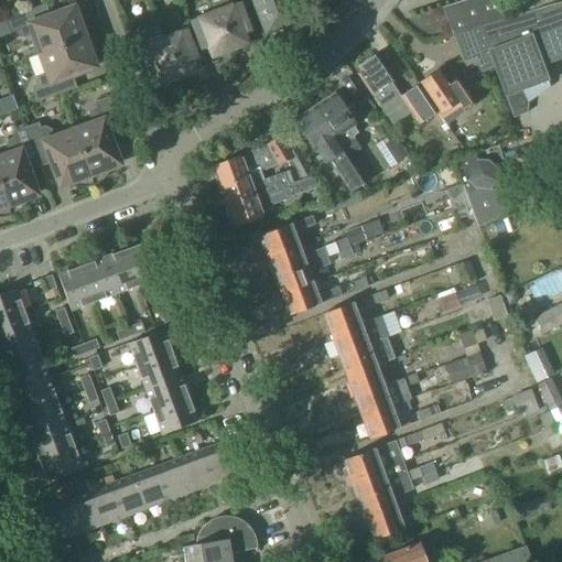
[(236,3),(234,0),(214,0),(217,10),(217,11),(233,50),(250,43),(246,33),(251,31),(240,1),(238,2),(236,3)]
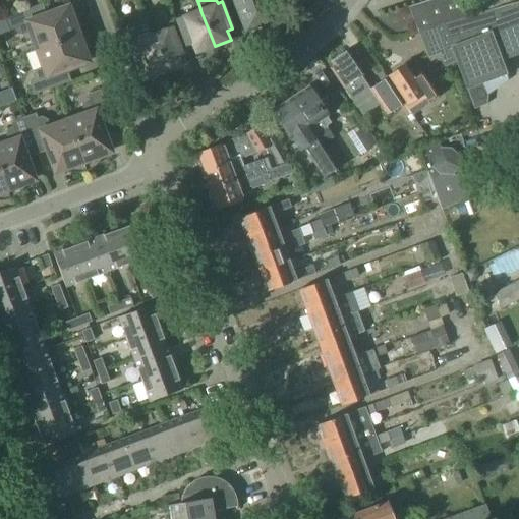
[(236,0),(248,29),(275,17),(268,0),(236,0)]
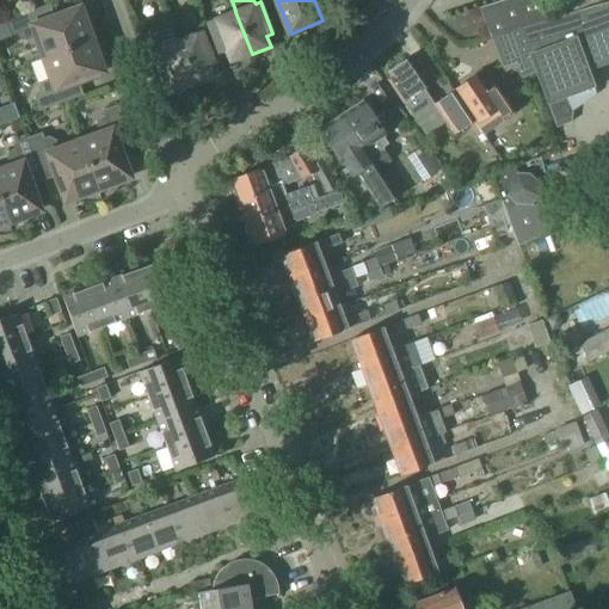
[(493,32),(521,25),(552,17),(547,0),(499,0),(484,5),(493,32)]
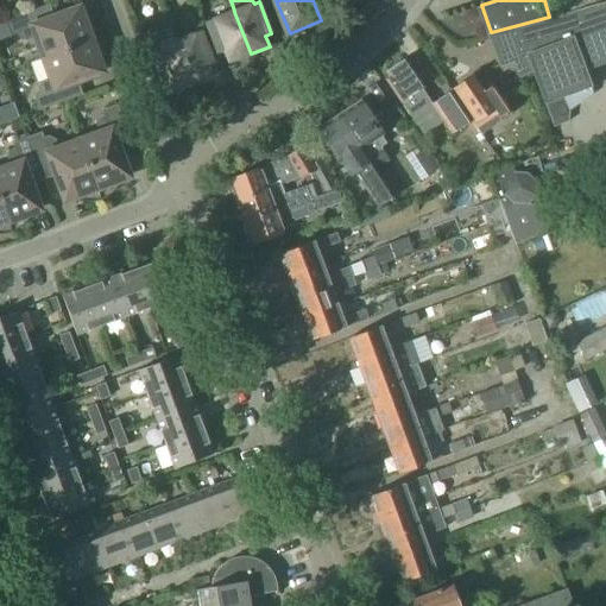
[(605,0),(549,17),(518,25),(535,69),(536,69),(556,125),(570,120),(572,111),(566,94),(592,84),(587,69),(605,62),(605,0)]
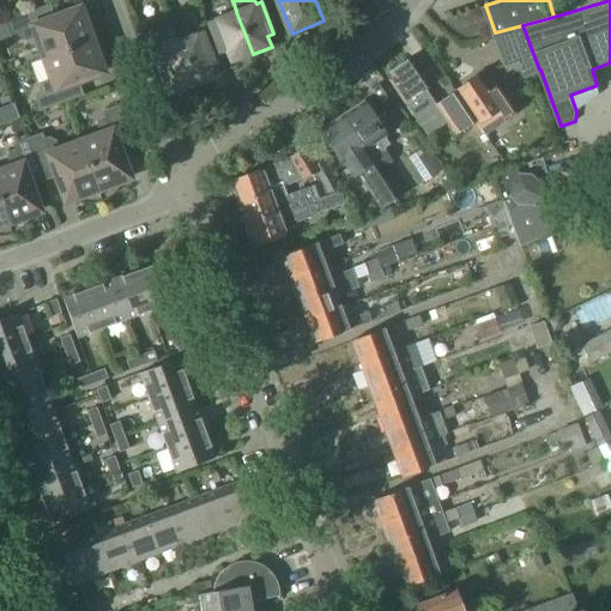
[(46,58),(104,36),(102,31),(97,23),(89,17),(89,18),(85,19),(82,7),(48,20),(43,7),(10,19),(14,34),(20,31),(22,36),(28,40),(38,36),(46,58)]
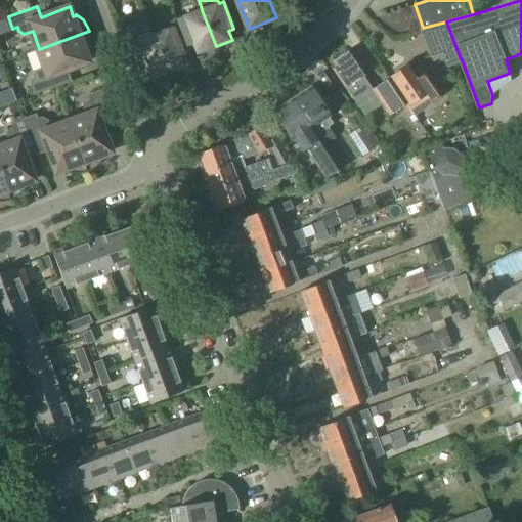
[(200,53),(216,46),(202,10),(182,17),(181,16),(179,17),(190,45),(196,44),(200,53)]
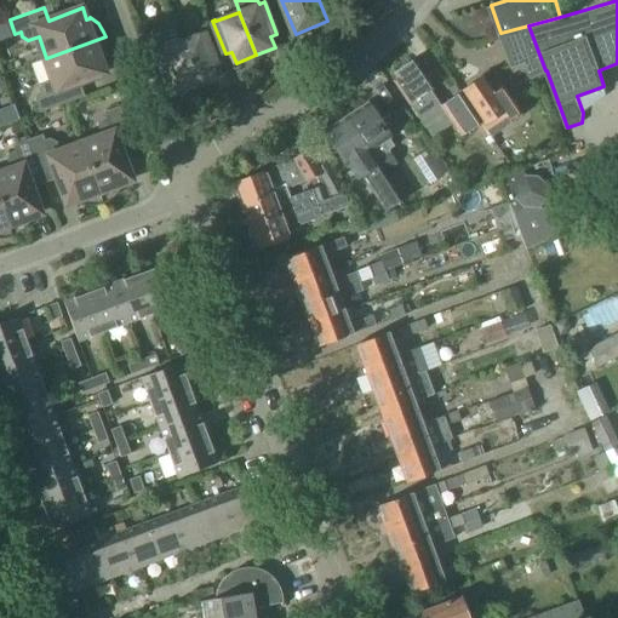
[(533,75),(545,70),(528,26),(501,33),(513,64),(527,59),(533,75)]
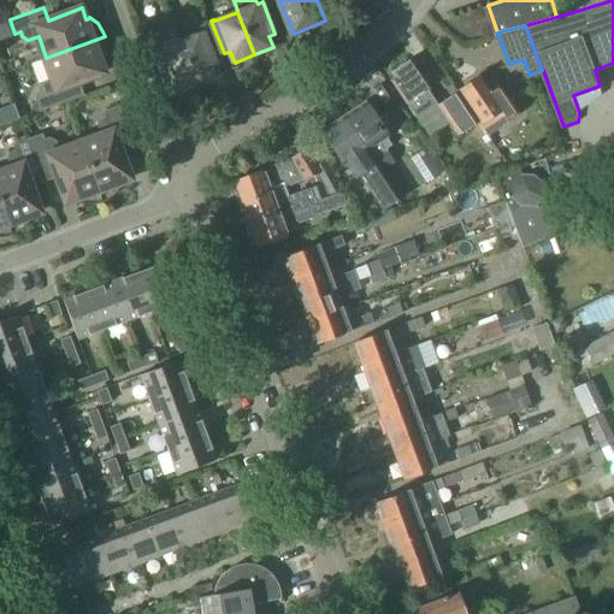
[(196,84),(181,41),(179,41),(175,28),(149,37),(166,82),(172,80),(176,92),(196,84)]
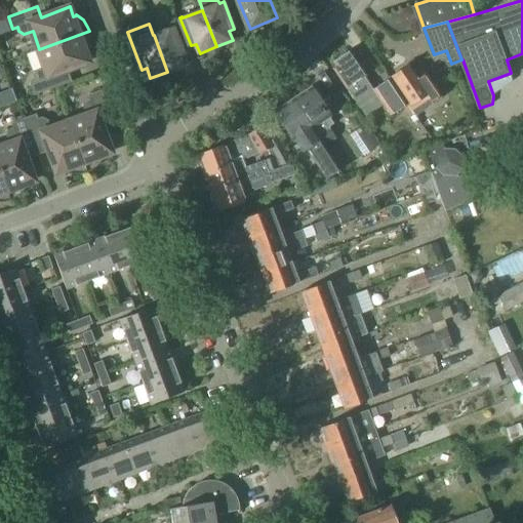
[(154,35),(167,72),(185,65),(182,54),(186,53),(175,26),(172,27),(172,28),(154,35)]
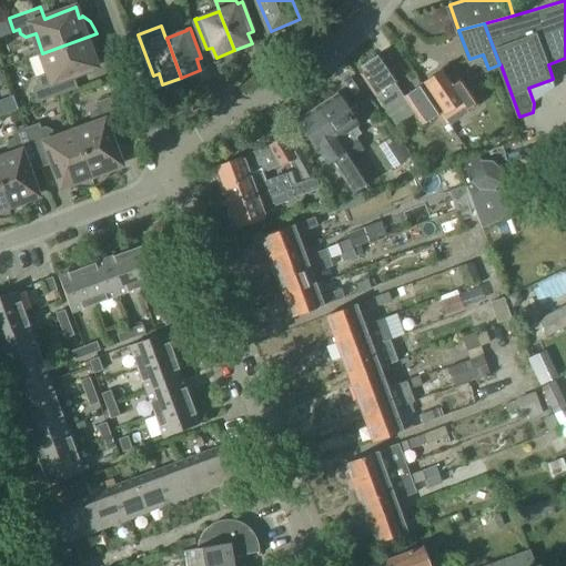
[(97,33),(42,53),(50,72),(41,76),(38,82),(40,87),(34,89),(39,101),(71,90),(67,78),(97,66),(93,56),(95,54),(97,54),(99,46),(98,37),(97,33)]
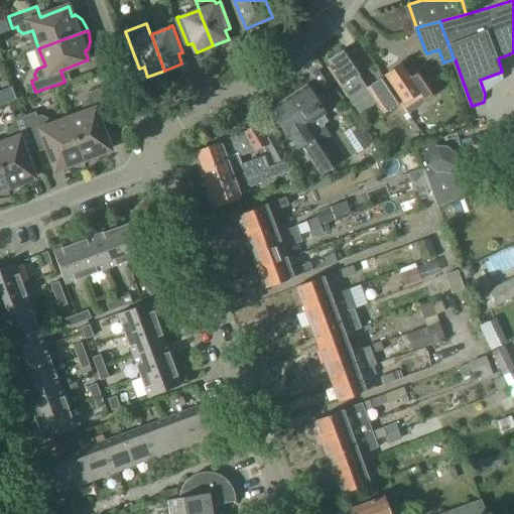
[(374,95),(368,87),(364,81),(359,73),(362,72),(345,47),(330,57),(333,62),(330,66),(347,92),(357,106),(374,95)]
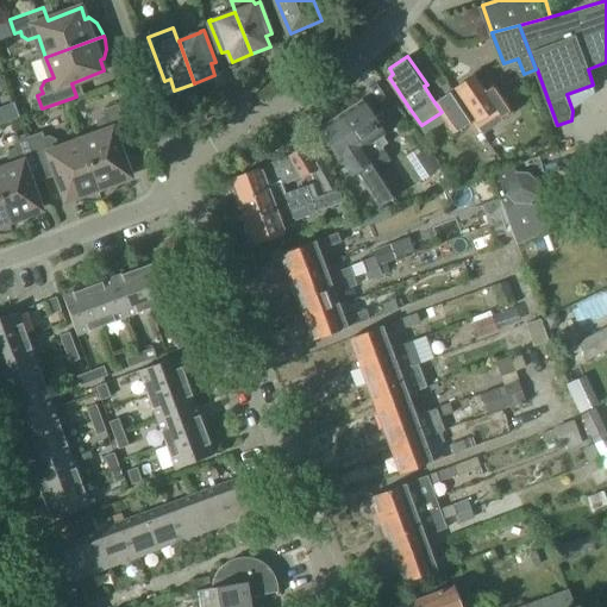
[(487,87),(476,73),(458,86),(455,89),(475,119),(486,136),(492,131),(482,118),(499,107),(506,118),(515,111),(496,81),(487,87)]
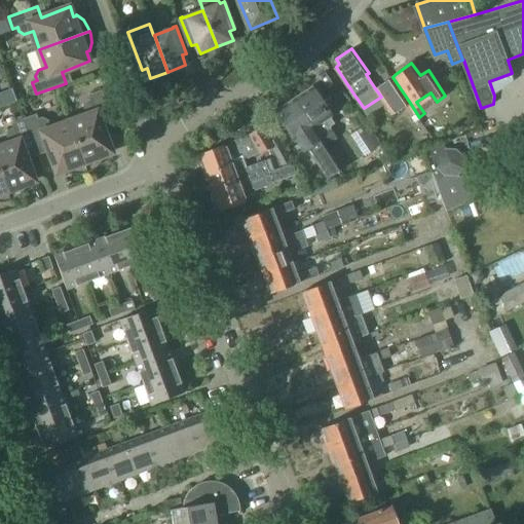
[(381,97),(393,114),(410,103),(393,77),(375,88),(381,97)]
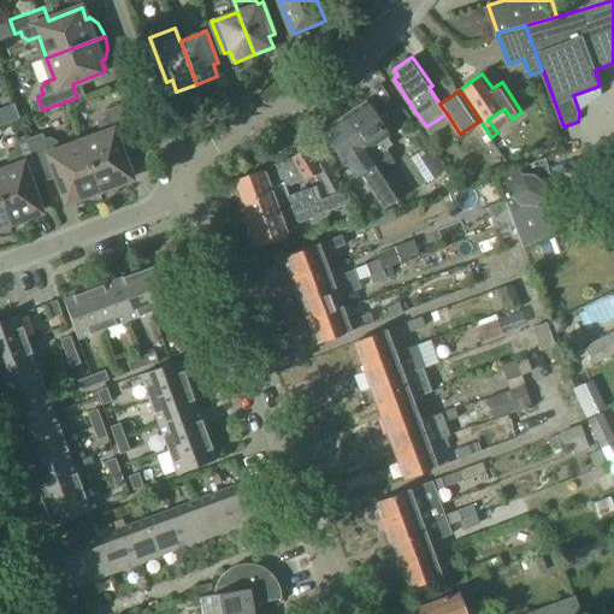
[(383,169),(396,160),(388,147),(393,145),(388,136),(390,135),(367,100),(349,112),(362,133),(360,135),(383,169)]
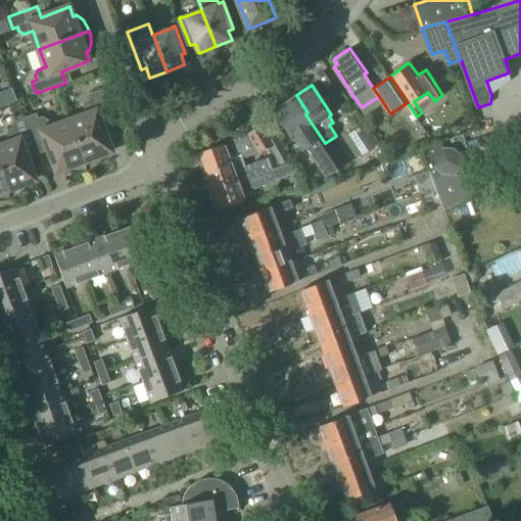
[(69,121),(88,171),(92,169),(98,164),(104,157),(102,157),(101,154),(111,151),(101,123),(112,119),(102,90),(90,94),(92,98),(87,100),(85,105),(88,114),(69,121)]
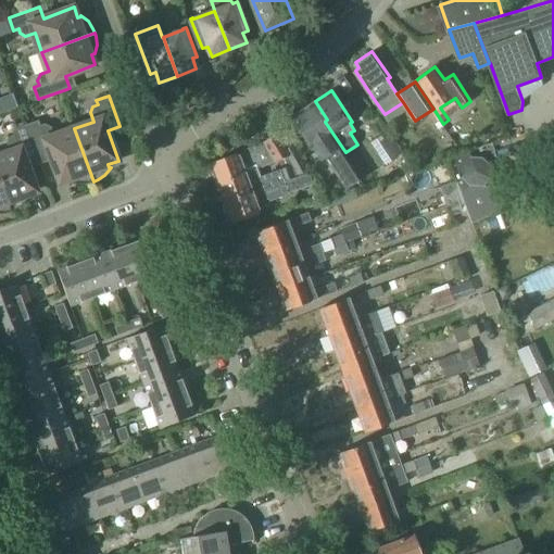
[(362,179),(344,153),(345,152),(325,122),(327,120),(315,101),(293,115),(314,147),(322,160),(326,156),(345,189),(362,179)]
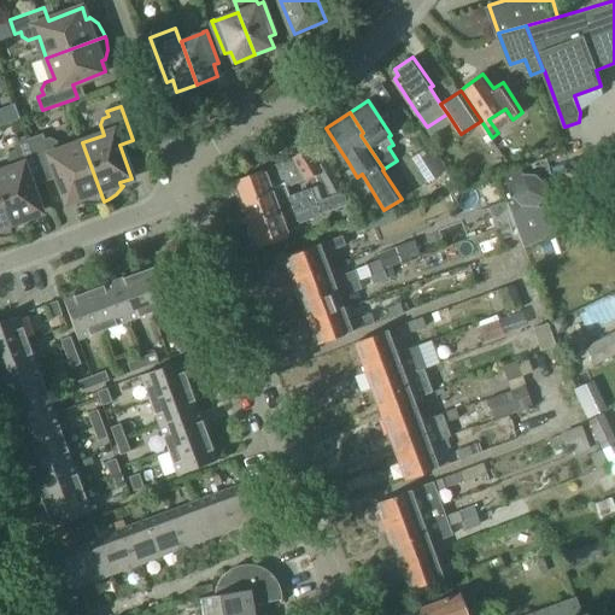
[(104,201),(82,142),(60,151),(57,141),(51,138),(46,140),(44,134),(29,139),(42,174),(56,168),(68,201),(80,198),(81,200),(80,201),(89,204),(99,203),(104,201)]
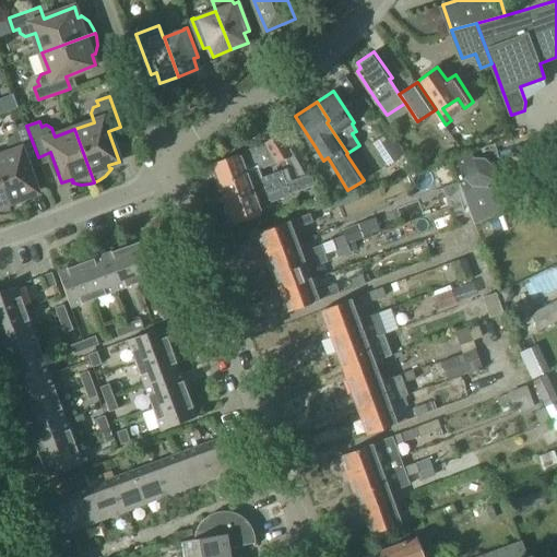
[(26,162),(38,157),(26,126),(14,130),(16,135),(11,138),(9,143),(12,152),(0,156),(0,178),(12,212),(16,211),(23,205),(28,199),(27,198),(27,196),(37,191),(26,162)]
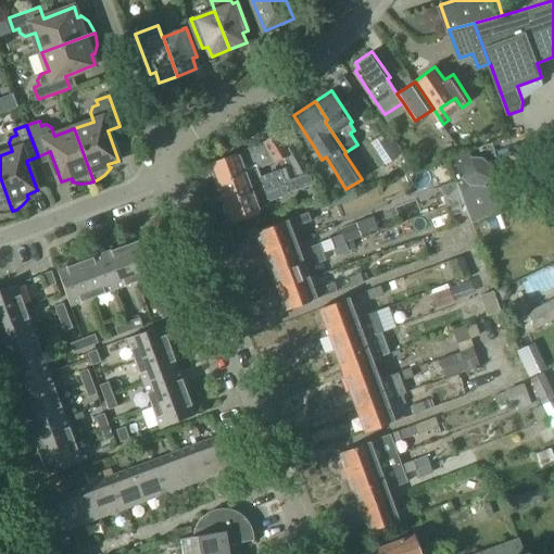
[(289,155),(300,151),(296,143),(287,148),(277,133),(263,141),(263,142),(239,151),(239,152),(238,152),(235,145),(233,143),(221,149),(221,150),(223,159),(211,163),(218,183),(248,172),(246,167),(261,161),(262,166),(276,161),(288,155),(289,155)]
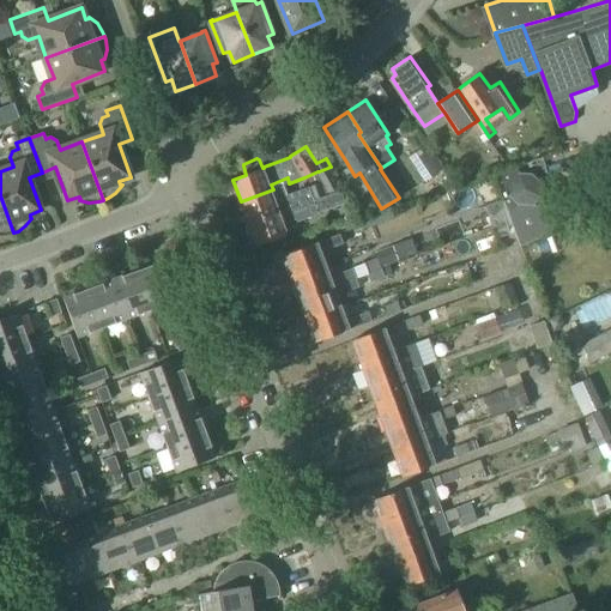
[(427,180),(441,170),(424,146),(411,155),(427,180)]
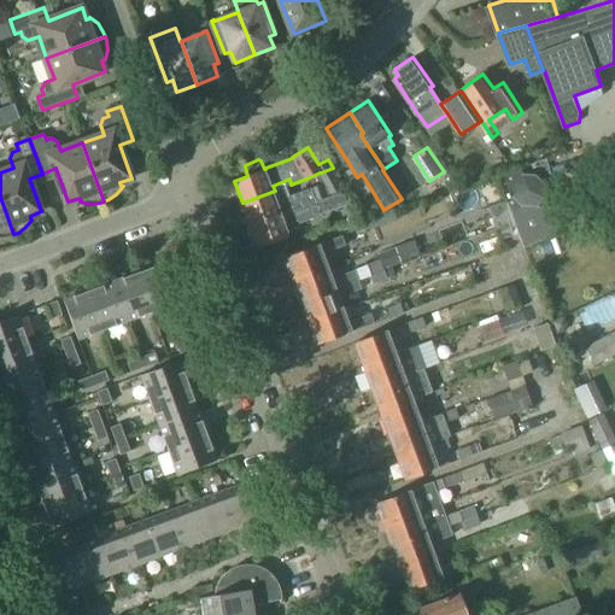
[(242,203),(251,224),(302,204),(317,198),(318,198),(329,193),(329,194),(344,188),(333,168),(321,173),(320,173),(323,183),(291,195),(287,186),(275,191),(242,203)]
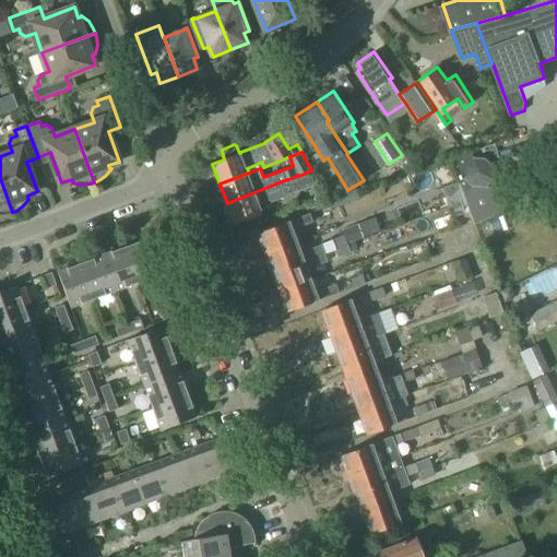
[(461,182),(464,192),(473,186),(488,187),(497,168),(486,157),(474,157),(473,152),(452,157),(461,182)]
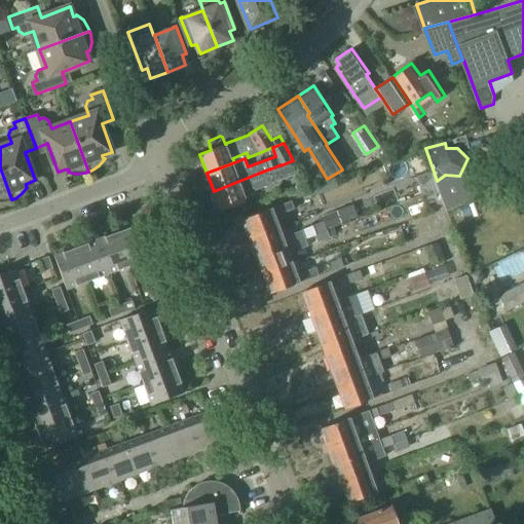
[(257,174),(214,191),(221,210),(248,199),(245,190),(257,186),(258,188),(275,181),(299,172),(294,160),(293,160),(281,165),(281,164),(271,169),(270,169),(257,174)]
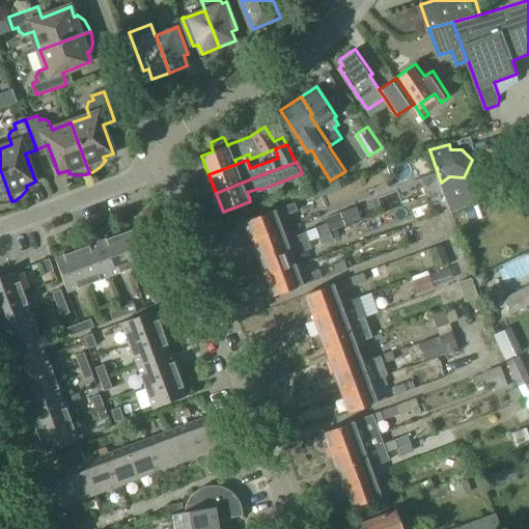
[(11,201),(0,169),(0,203),(7,203),(11,201)]
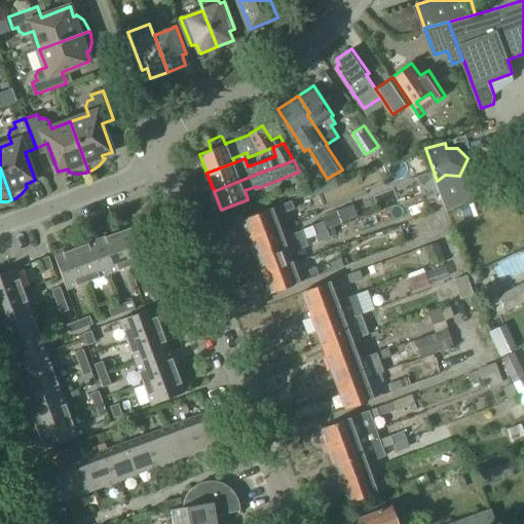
[(418,177),(419,182),(423,193),(439,188),(437,181),(434,172),(418,177)]
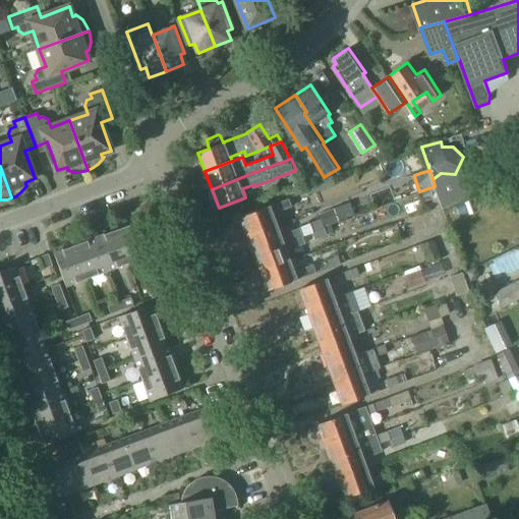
[(313,182),(316,191),(335,186),(332,176),(313,182)]
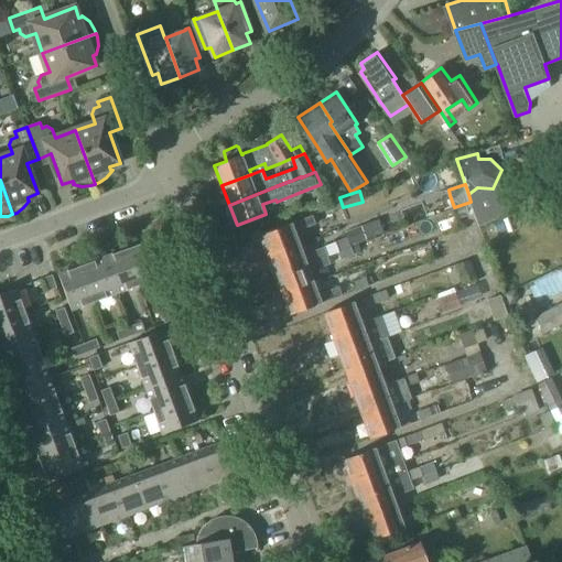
[(317,203),(320,212),(334,207),(331,198),(317,203)]
